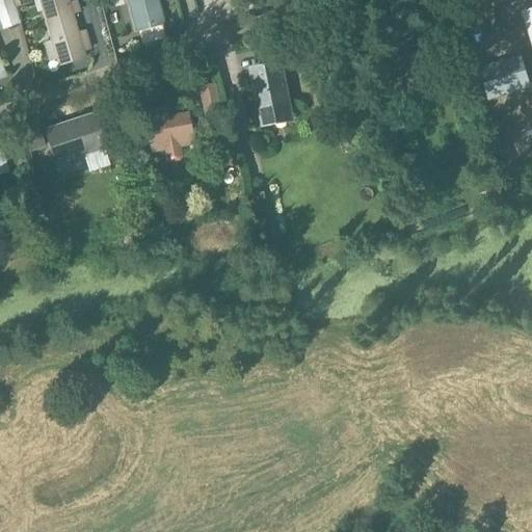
[(78,32),(73,14),(80,11),(77,0),(70,2),(69,0),(37,0),(57,67),(86,58),(84,52),(90,50),(85,30),(78,32)]
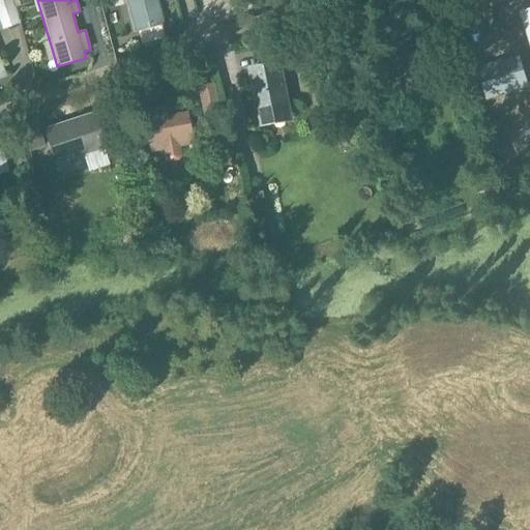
[(125,0),(135,32),(165,24),(157,0),(125,0)]
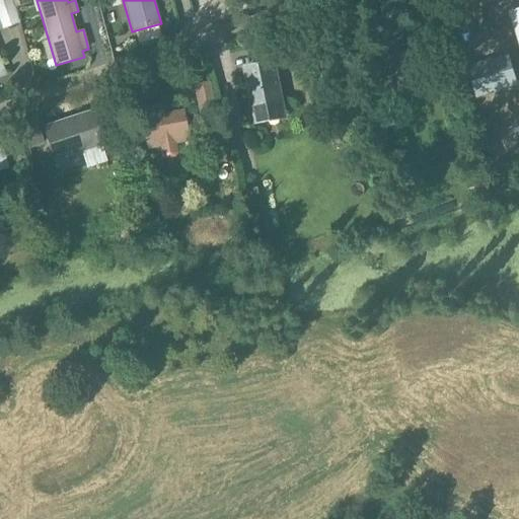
[(507,54),(465,66),(474,98),(516,86),(507,54)]
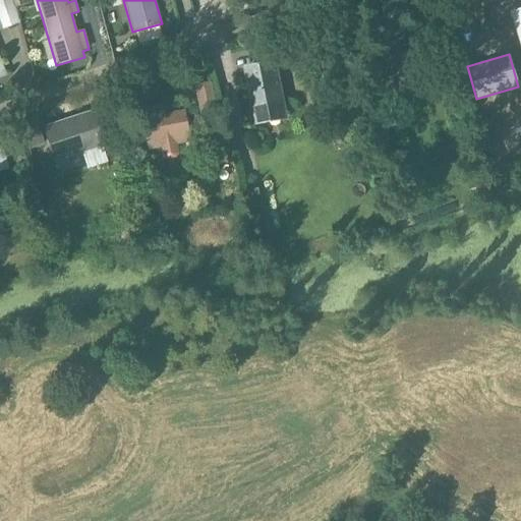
[(277,61),(244,67),(255,125),(289,119),(277,61)]
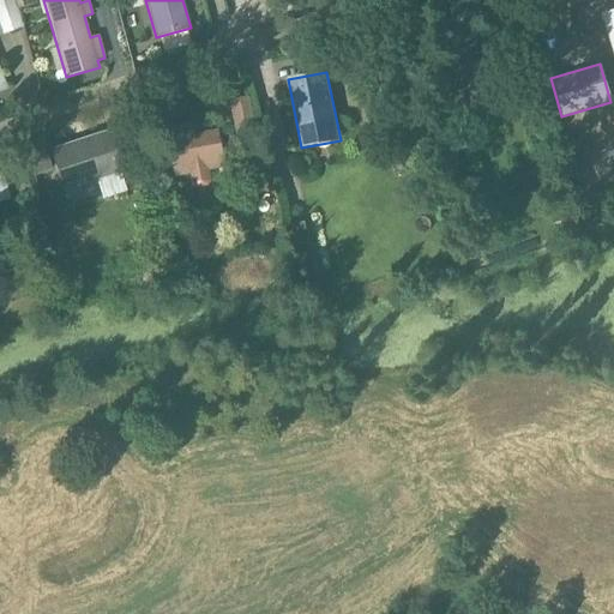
[(217,131),(193,136),(192,122),(166,127),(174,175),(190,173),(191,182),(197,187),(206,186),(210,181),(208,170),(223,167),(217,131)]
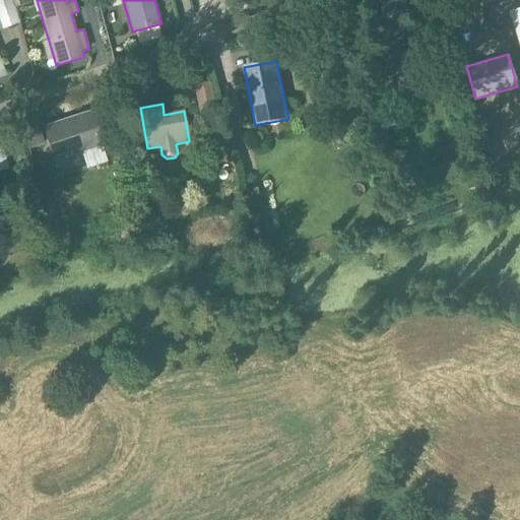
[(108,161),(103,145),(91,111),(42,127),(53,161),(83,152),(88,168),(108,161)]
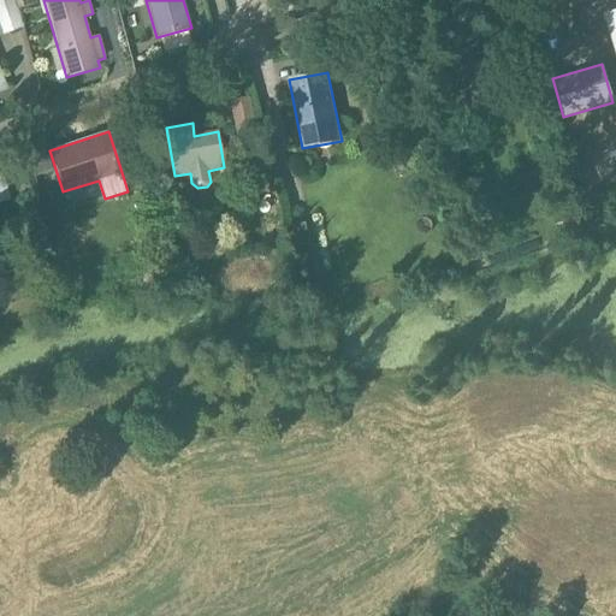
[(295,224),(306,280),(318,278),(306,221),(295,224)]
